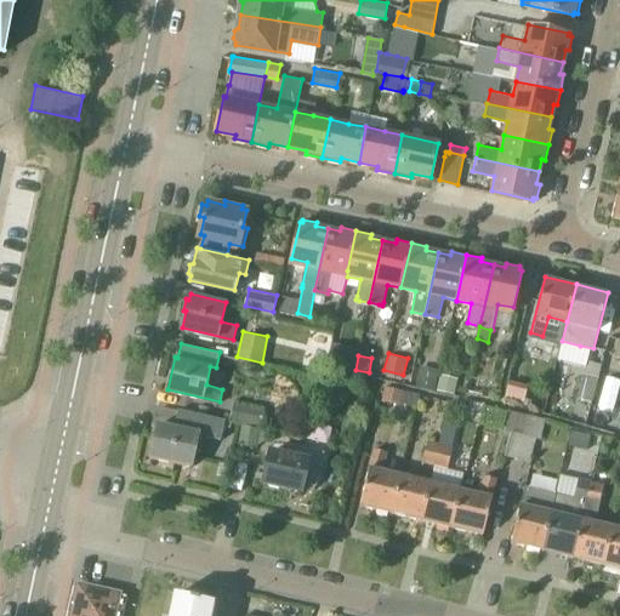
[(421,364),(416,382),(434,386),(438,368),(421,364)]
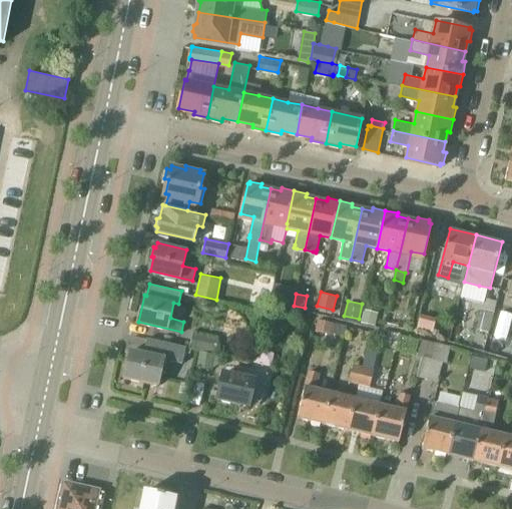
[(477,328),(489,331),(494,310),(482,307),(477,328)]
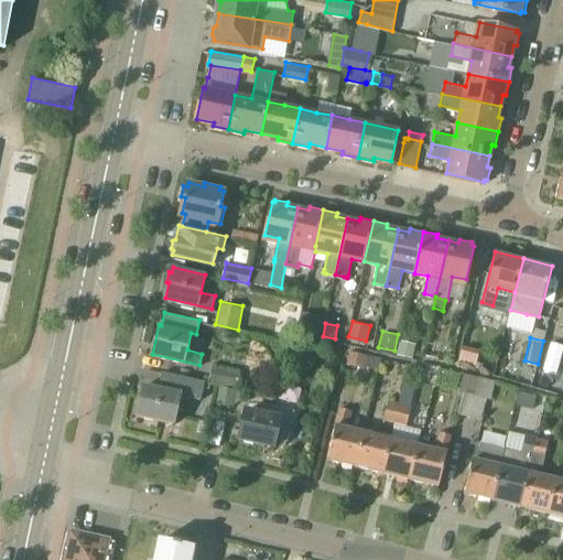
[(562,341),(551,337),(544,364),(559,367),(562,348),(562,341)]
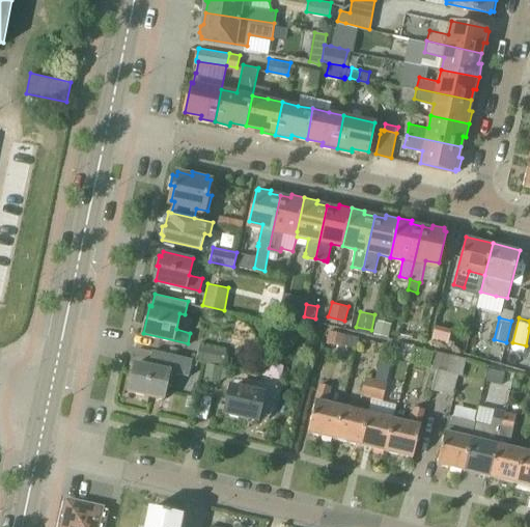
[(378,319),(374,331),(388,334),(391,322),(378,319)]
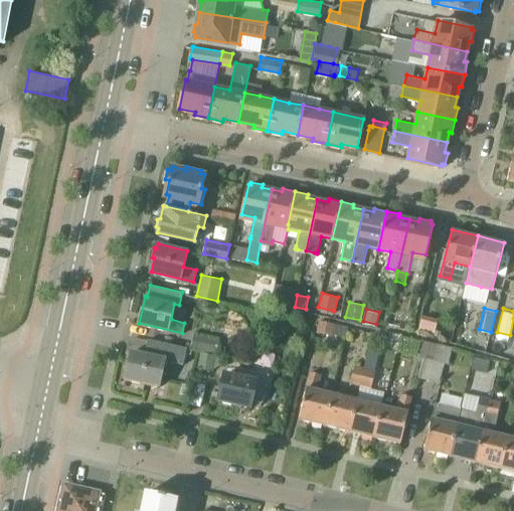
[(335,322),(320,319),(317,331),(332,334),(335,322)]
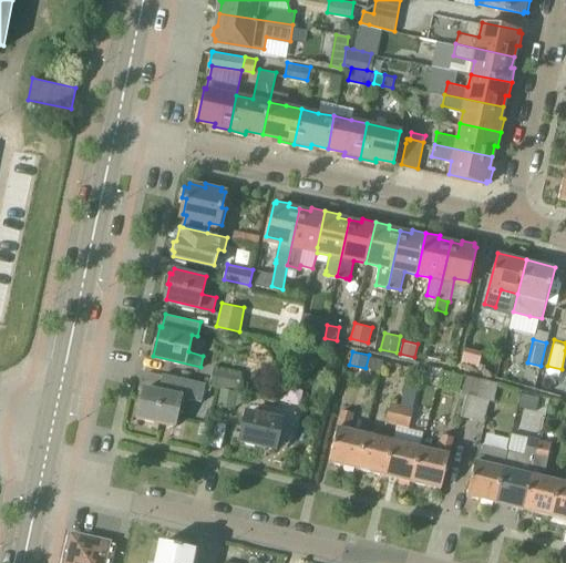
[(215,365),(211,382),(237,389),(242,371),(215,365)]
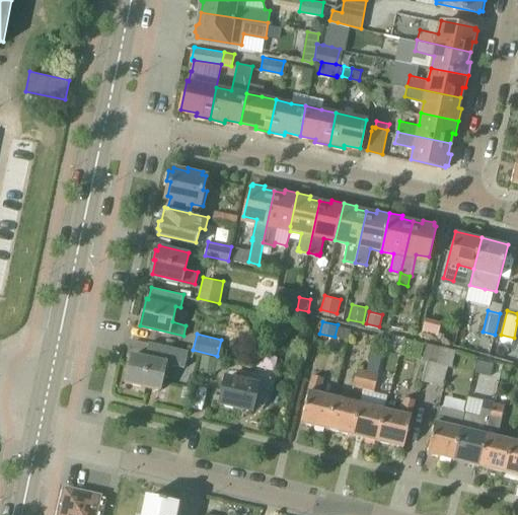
[(150,341),(147,356),(133,353),(127,380),(160,388),(164,374),(169,375),(172,363),(186,366),(189,349),(150,341)]
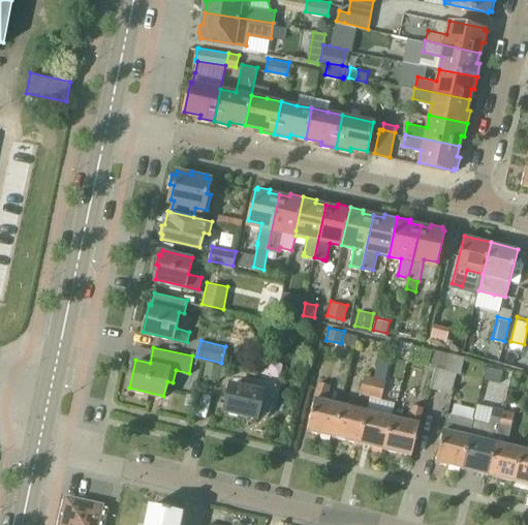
[(440,388),(449,351),(434,348),(431,364),(435,365),(430,385),(440,388)]
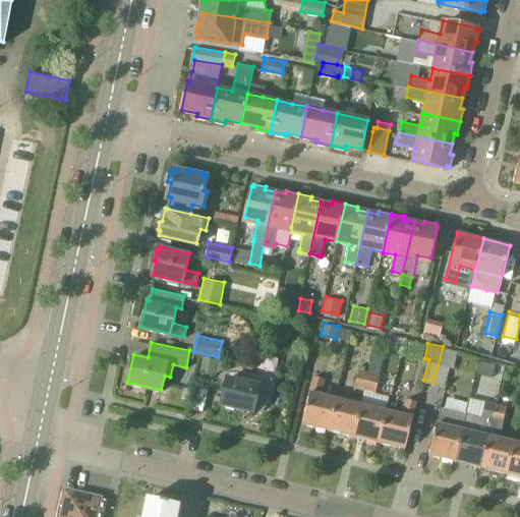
[(448,364),(453,366),(458,350),(443,346),(434,382),(444,385),(448,364)]
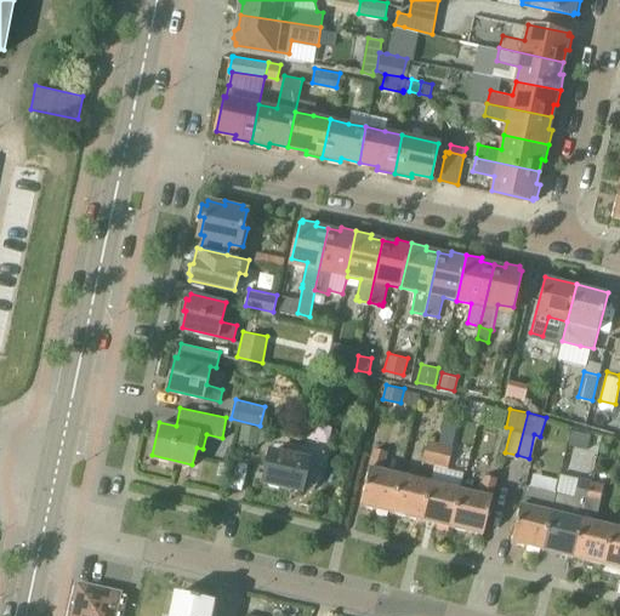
[(445,417),(442,439),(454,441),(458,420),(445,417)]
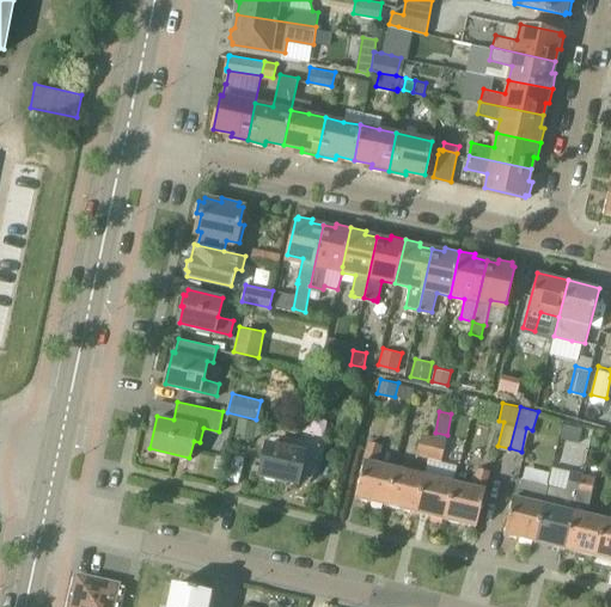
[(252,439),(256,421),(238,418),(236,436),(252,439)]
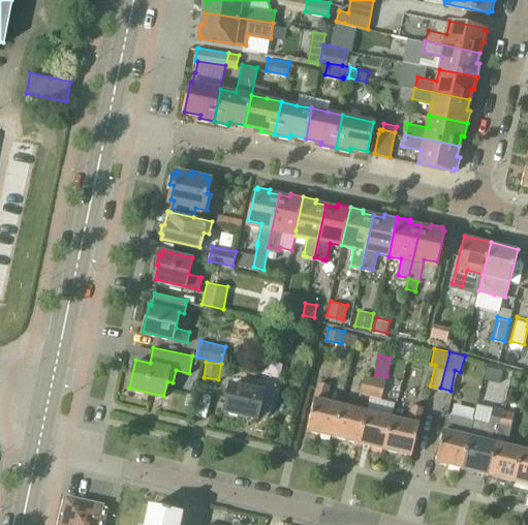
[(370,395),(375,377),(365,374),(360,392),(370,395)]
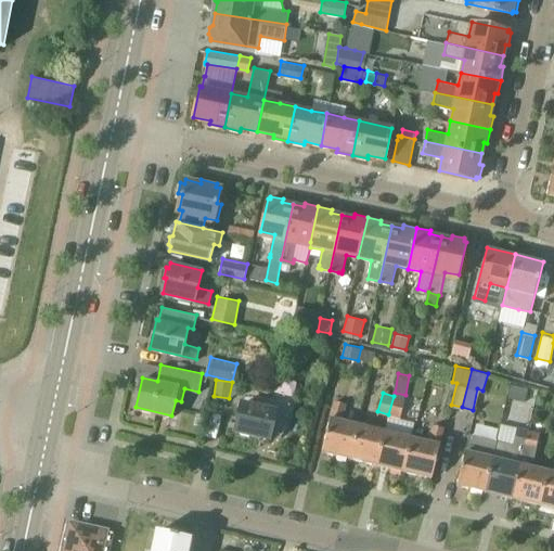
[(394,396),(388,414),(400,418),(404,398),(394,396)]
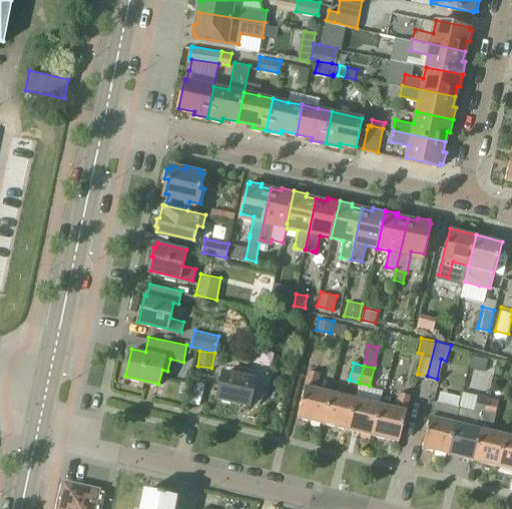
[(324,422),(331,391),(316,388),(320,372),(310,369),(298,416),(324,422)]
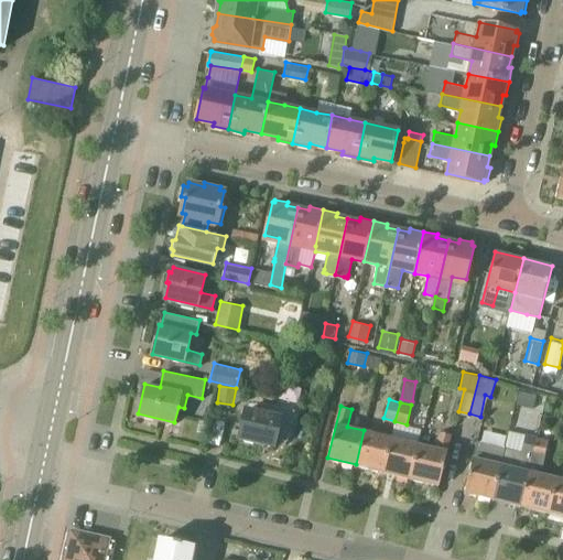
[(281,417),(259,411),(246,408),(239,437),(274,445),(281,417)]
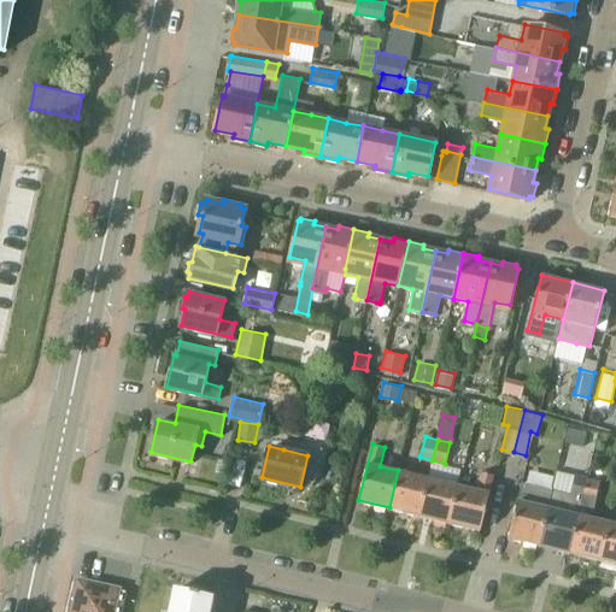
[(420,515),(428,478),(398,470),(389,507),(420,515)]
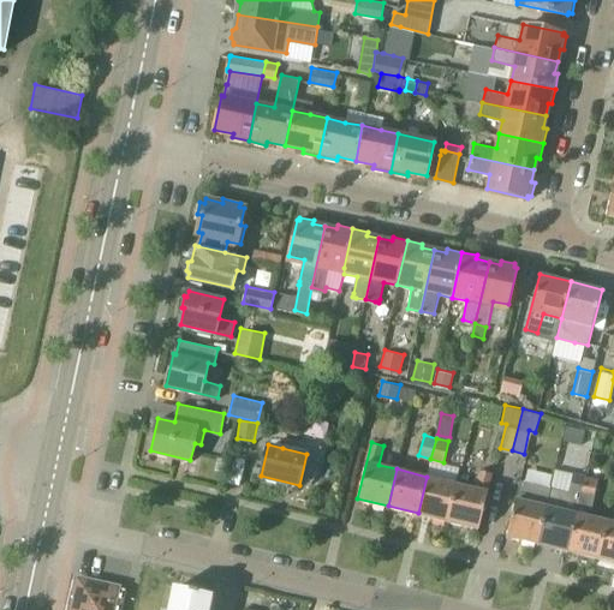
[(458,484),(448,520),(480,527),(493,472),(480,468),(476,488),(458,484)]
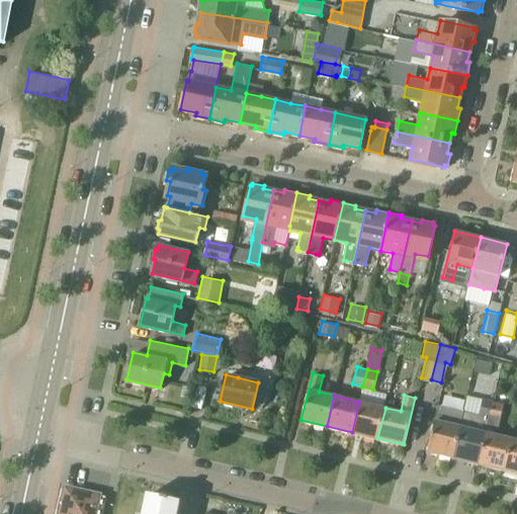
[(479,463),(494,400),(483,398),(479,413),(464,410),(452,456),(479,463)]
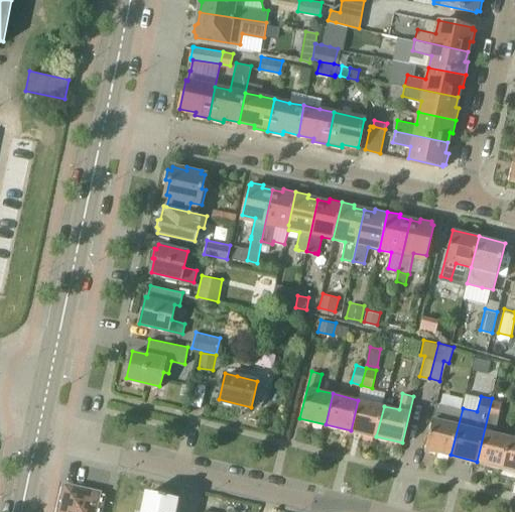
[(509,436),(495,433),(502,401),(492,398),(477,462),(502,468),(509,436)]
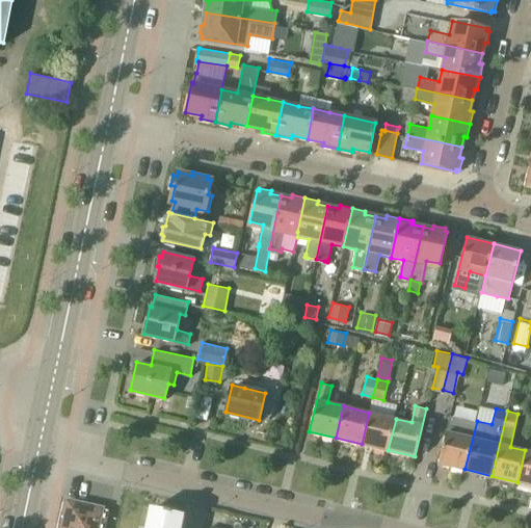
[(388,450),(396,419),(369,413),(362,444),(388,450)]
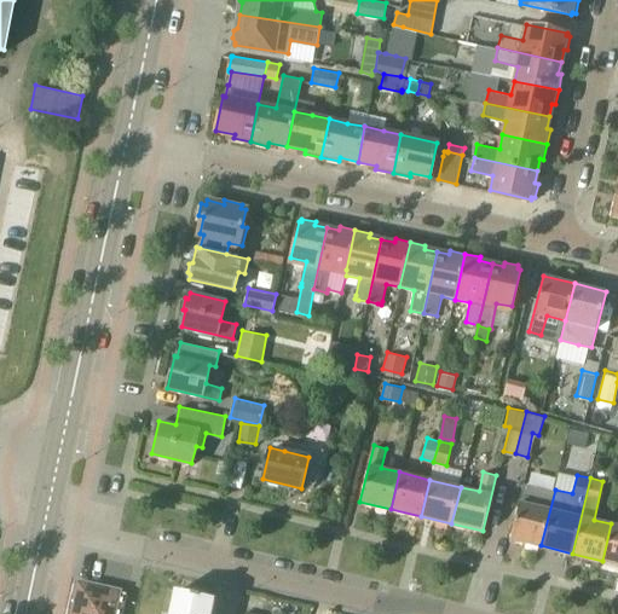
[(555,490),(537,485),(524,482),(510,538),(541,545),(555,490)]
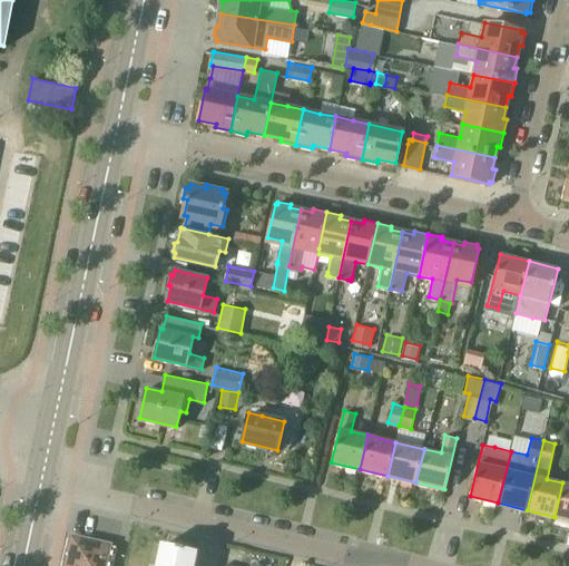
[(568,484),(562,482),(555,517),(568,520),(568,484)]
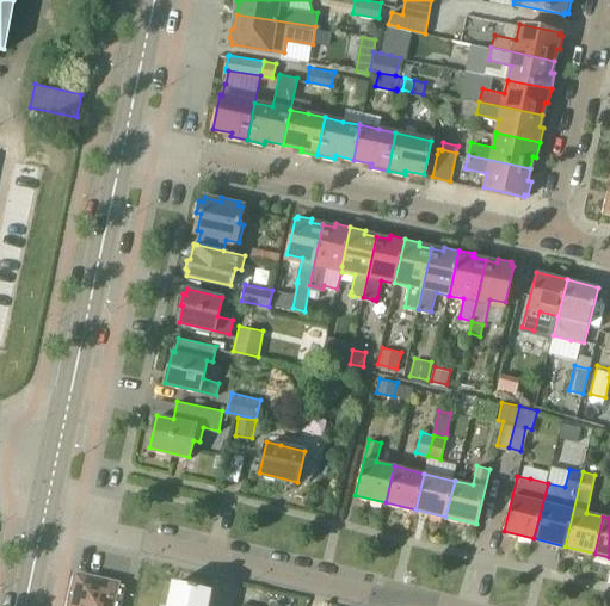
[(116,586),(116,583),(79,575),(71,605),(110,605),(112,600),(118,601),(121,587),(116,586)]
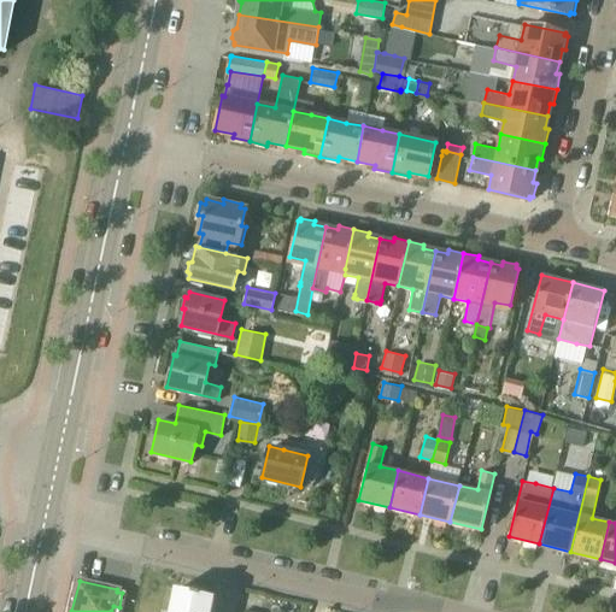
[(210,611),(213,598),(174,589),(170,608),(163,607),(162,611),(210,611)]
